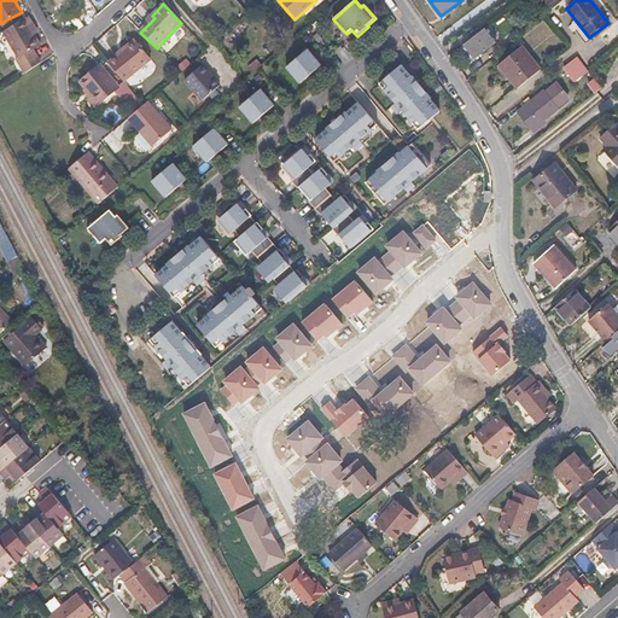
[(21,66),(38,57),(34,50),(41,45),(35,34),(30,27),(35,24),(30,17),(6,31),(21,58),(17,59),(21,66)]
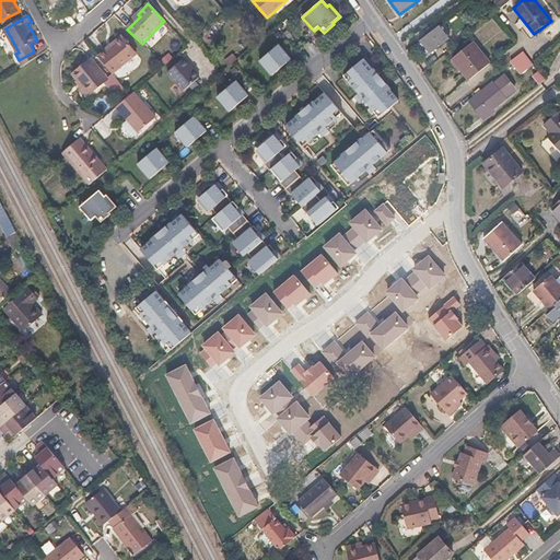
[(440,25),(415,45),(423,57),(448,38),(440,25)]
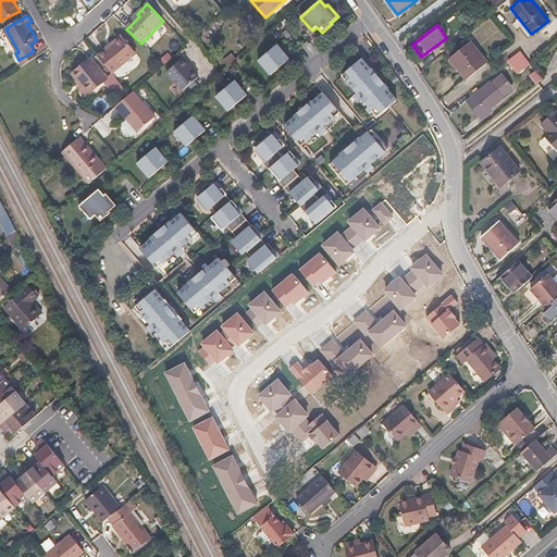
[(98,57),(112,74),(138,53),(125,36),(98,57)]
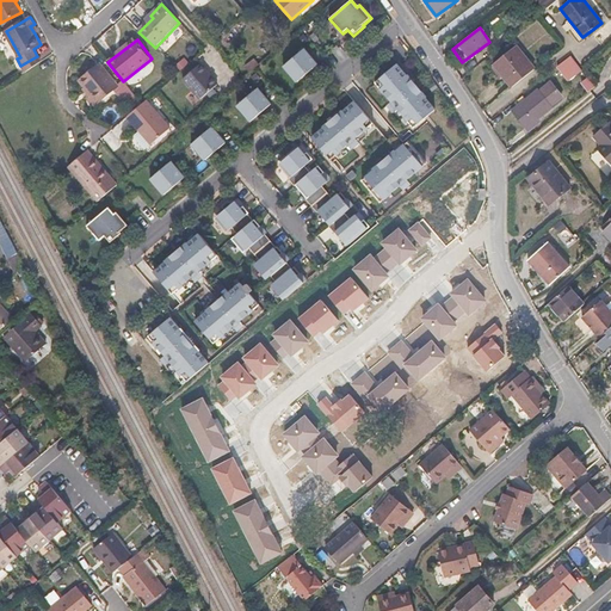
[(512,87),(535,68),(516,45),(493,63),(512,87)]
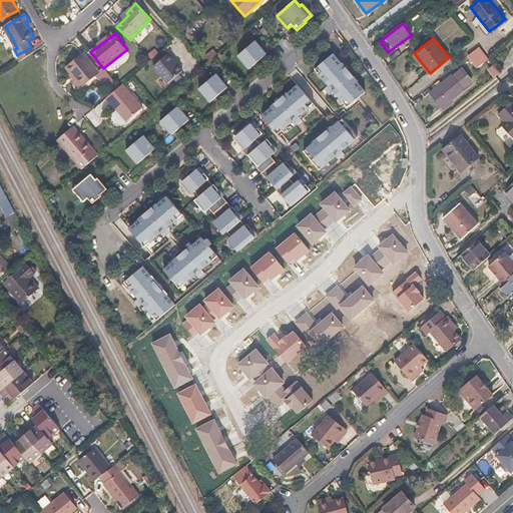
[(255,41),(237,56),(249,69),(267,55),(255,41)]
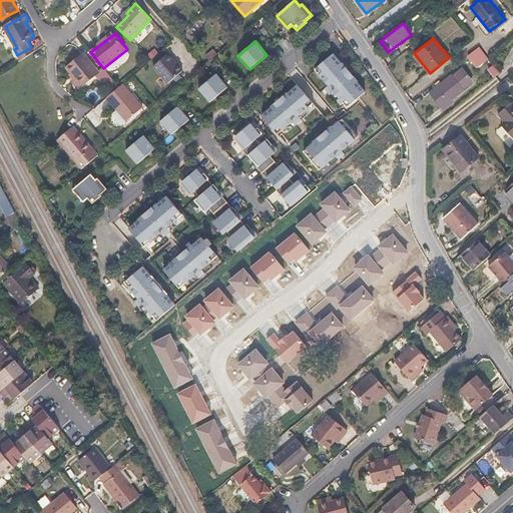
[(34,51),(31,47),(17,55),(20,60),(34,51)]
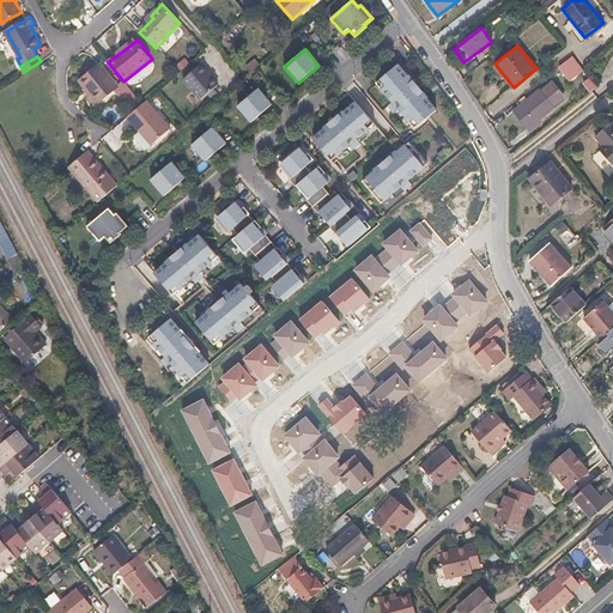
[(572,58),(559,67),(565,74),(577,64),(572,58)]
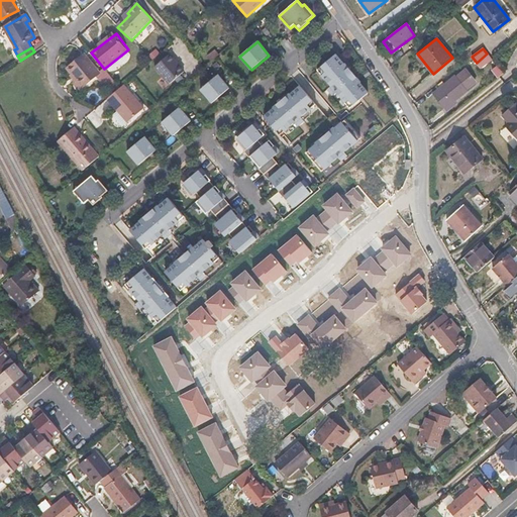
[(81,89),(99,75),(84,54),(66,69),(71,75),(73,74),(76,78),(74,81),(76,82),(75,85),(77,89),(81,89)]
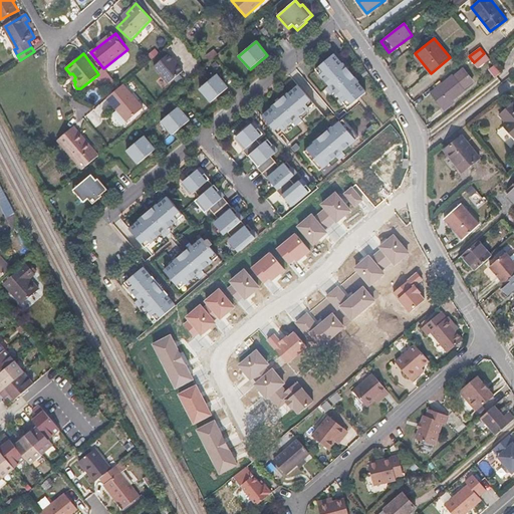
[(169,54),(154,66),(168,83),(183,71),(169,54)]
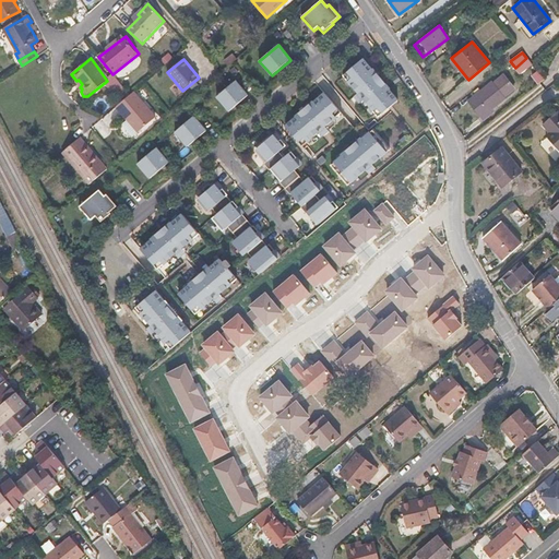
[(372,70),(363,59),(343,75),(358,94),(354,97),(359,104),(364,100),(379,118),(390,108),(399,100),(389,91),(391,88),(373,69),(372,70)]
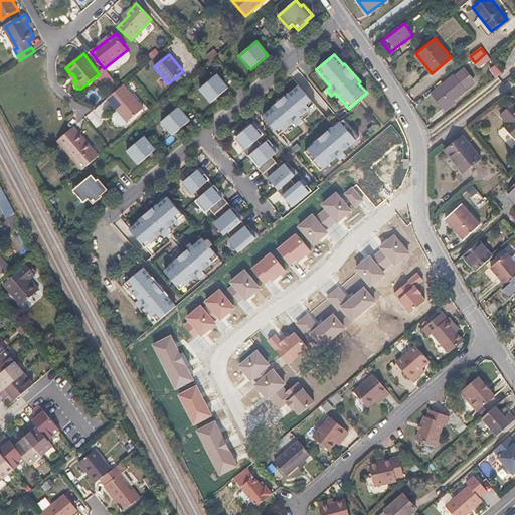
[(194,67),(198,72),(203,67),(199,62),(194,67)]
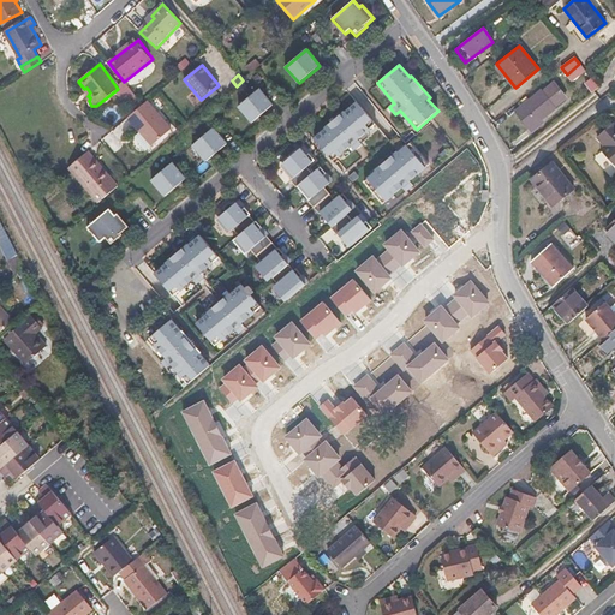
[(585,83),(592,91),(598,87),(592,77),(585,83)]
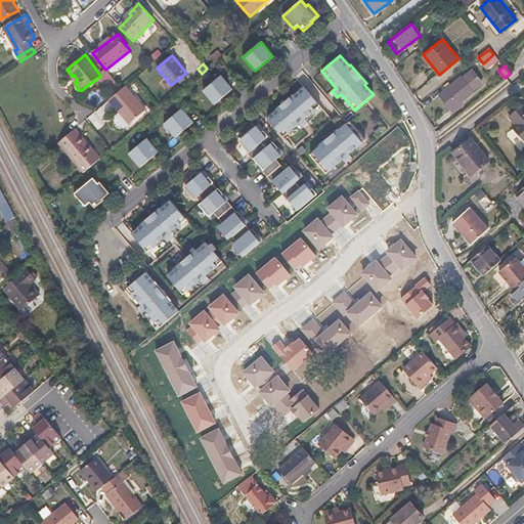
[(439,94),(451,108),(473,90),(482,83),(473,71),(463,79),(461,76),(439,94)]
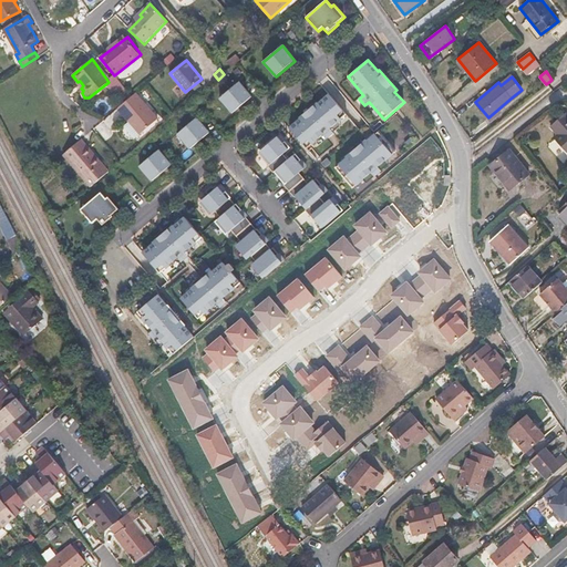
[(239,82),(220,99),(233,113),(251,96),(239,82)]
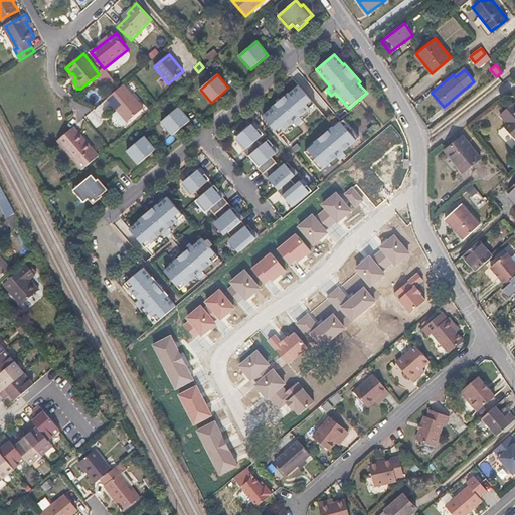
[(118,111),(128,122),(144,108),(124,84),(119,89),(108,98),(118,111)]
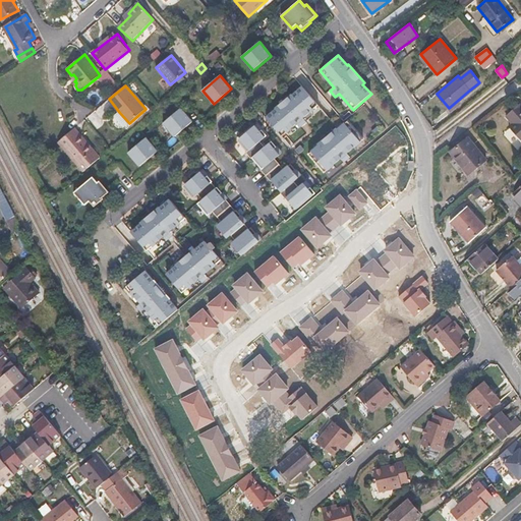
[(276,110),(267,118),(282,136),(297,124),(300,127),(306,122),(303,118),(319,106),(303,88),(293,96),(292,95),(275,109),(276,110)]
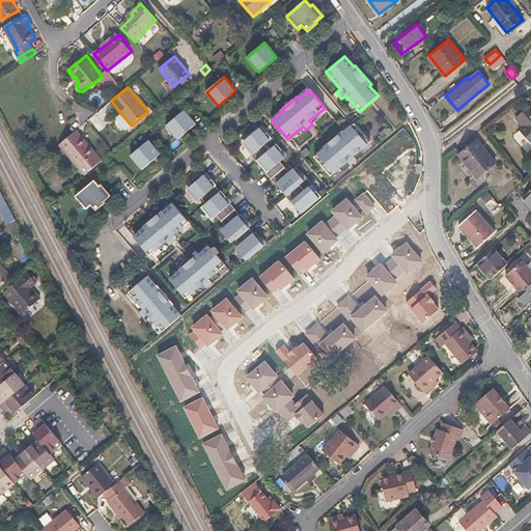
[(479,91),(457,110),(459,113),(482,94),(479,91)]
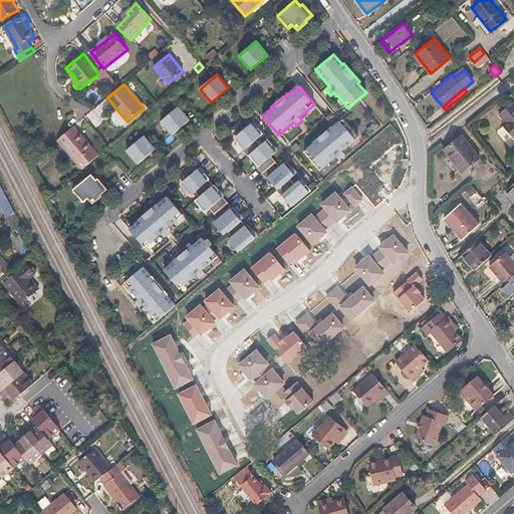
[(513,103),(513,102),(500,114),(506,121),(502,124),(513,138),(513,103)]
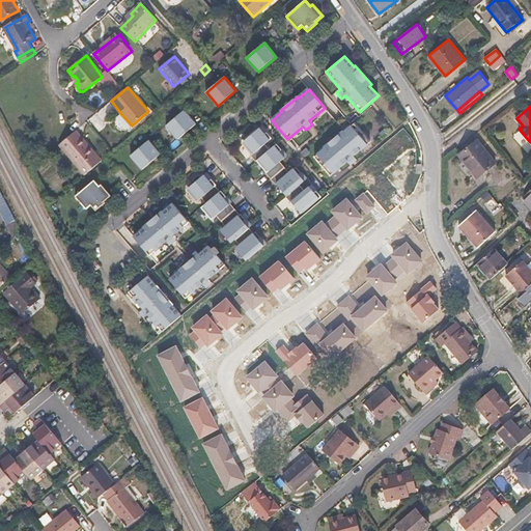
[(196,124),(185,110),(166,126),(178,140),(196,124)]
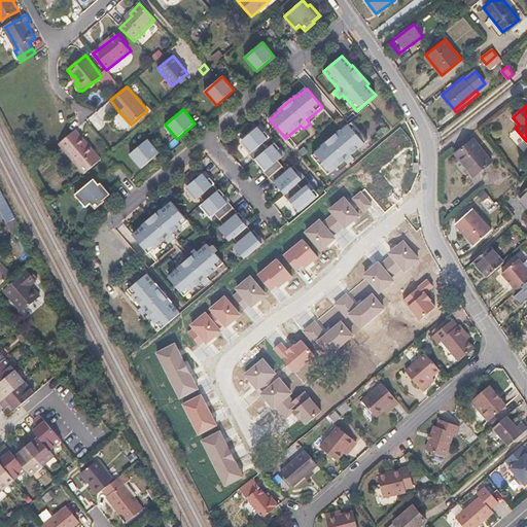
[(128,127),(131,125),(120,113),(118,115),(128,127)]
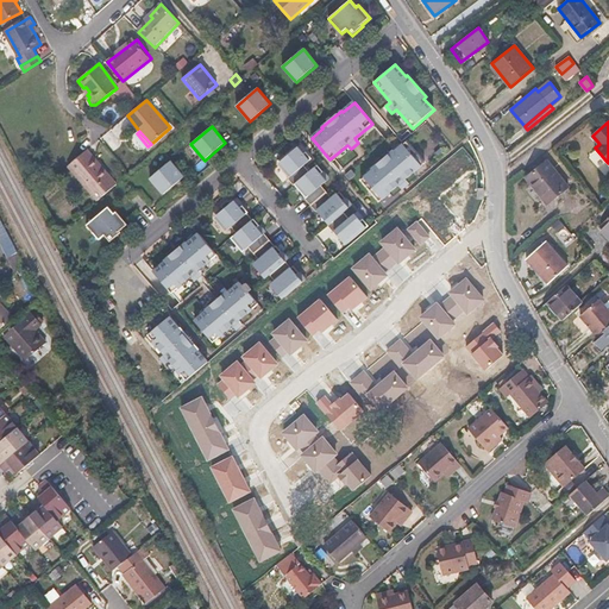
[(360,180),(380,201),(397,186),(401,189),(409,183),(406,179),(425,163),(406,142),(395,151),(394,149),(371,168),(372,170),(360,180)]
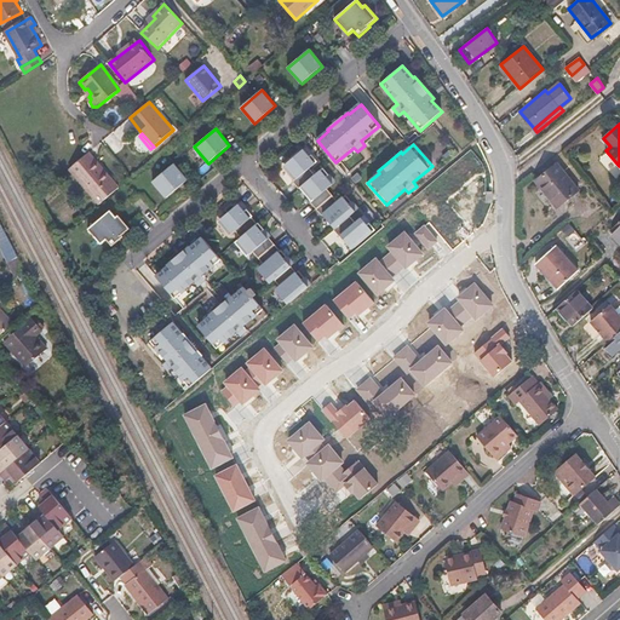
[(302,187),(315,176),(309,168),(317,162),(305,148),(285,166),(296,179),(293,182),(298,189),(302,187)]
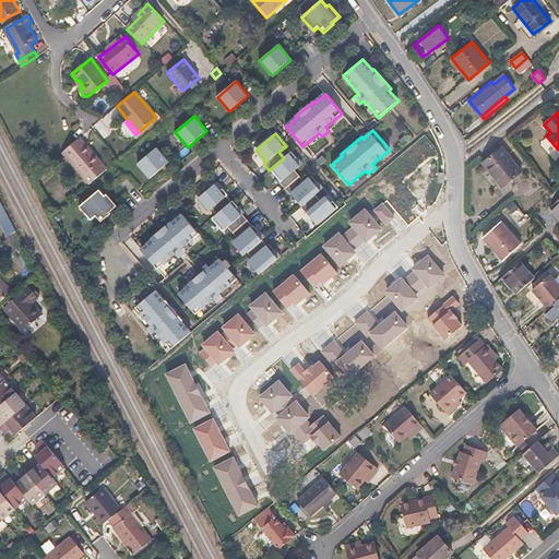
[(107,169),(100,162),(98,163),(91,153),(93,151),(86,143),(83,145),(79,139),(67,150),(62,153),(90,185),(107,169)]
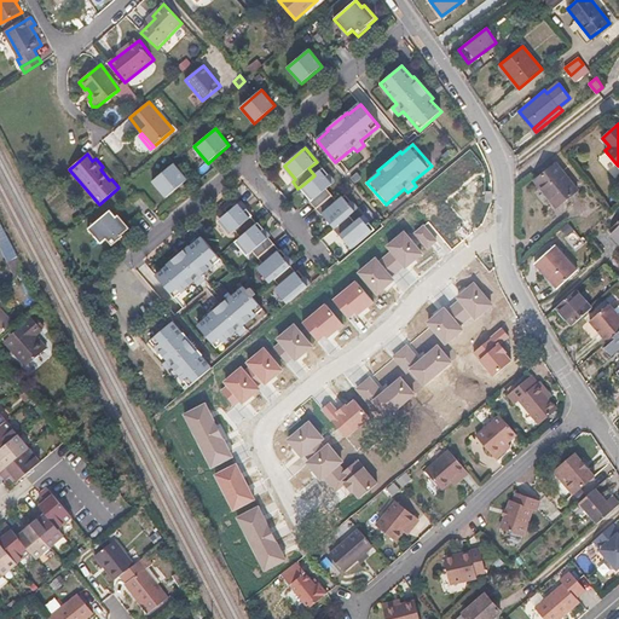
[(174,163),(152,181),(167,197),(187,180),(174,163)]
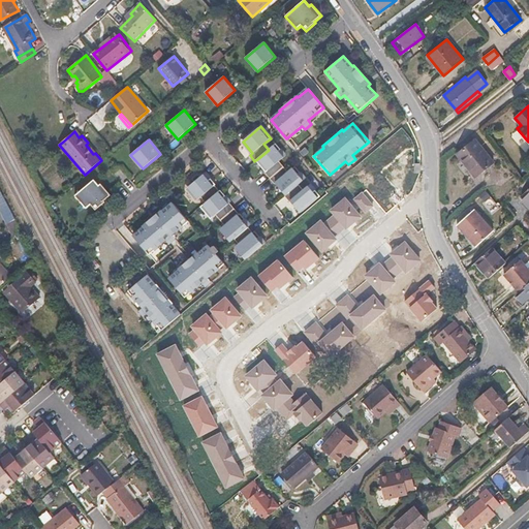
[(476,139),(458,154),(475,176),(494,162),(476,139)]
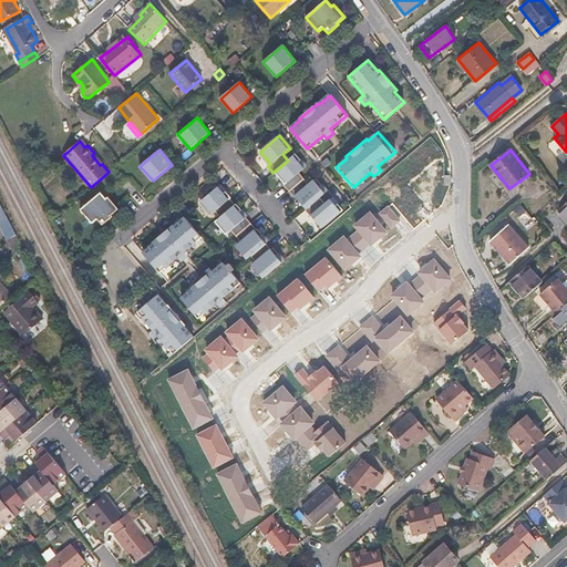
[(100,165),(102,164),(94,153),(92,155),(100,165)]
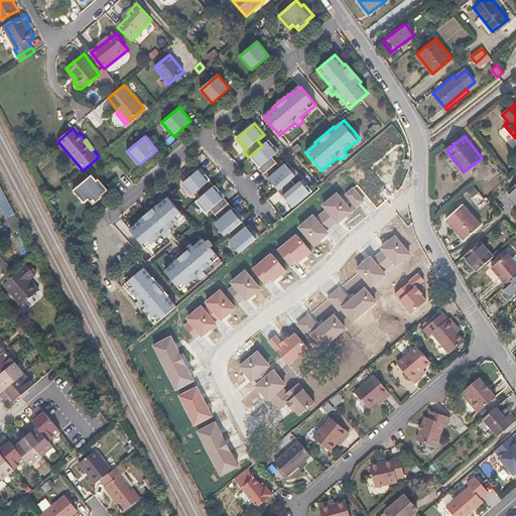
[(262,146),(251,155),(261,166),(258,168),(263,174),(276,163),(272,157),(278,152),(268,140),(262,146)]
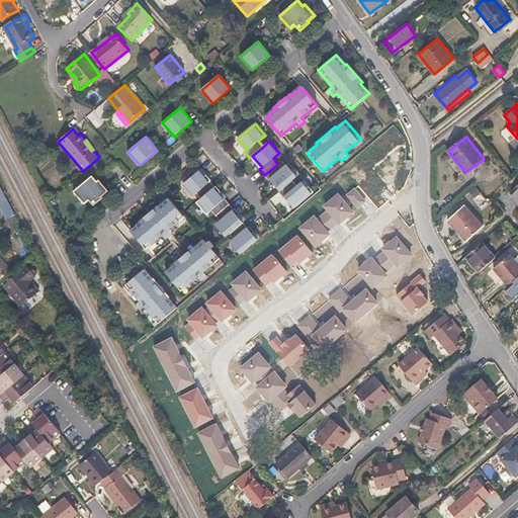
[(282,169),(277,164),(264,175),(269,181),(271,178),(281,190),(292,181),(298,175),(288,163),(282,169)]
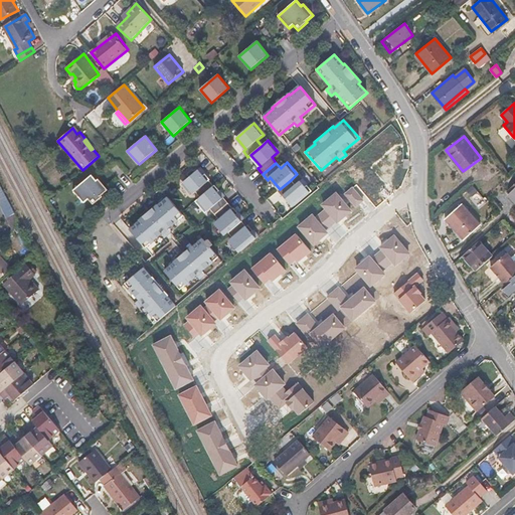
[(200,197),(213,186),(209,181),(210,180),(200,168),(183,183),(193,194),(196,192),(200,197)]
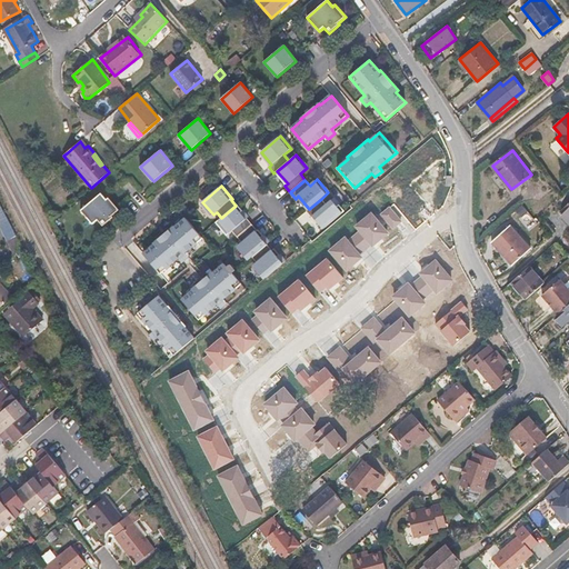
[(101,193),(81,210),(93,225),(98,220),(103,226),(113,217),(112,216),(120,210),(109,198),(107,199),(101,193)]
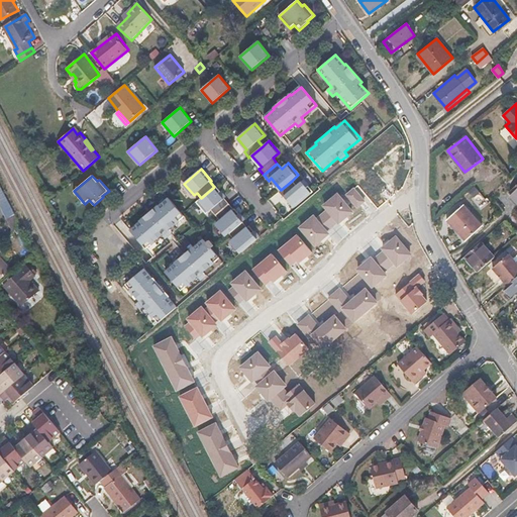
[(296,186),(292,181),(281,190),(278,192),(283,198),(286,195),(296,207),(313,192),(303,180),(296,186)]
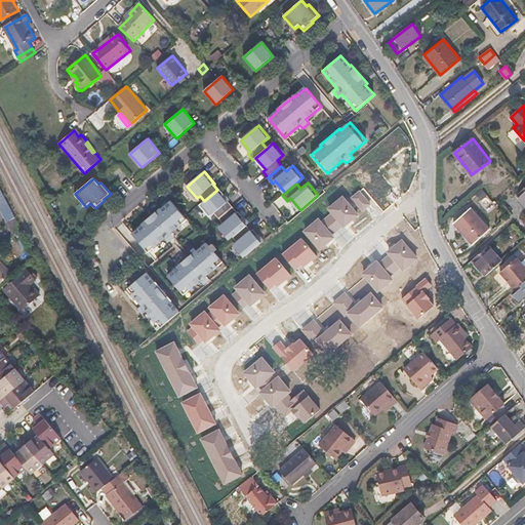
[(0,210),(12,234),(19,228),(0,188),(0,210)]
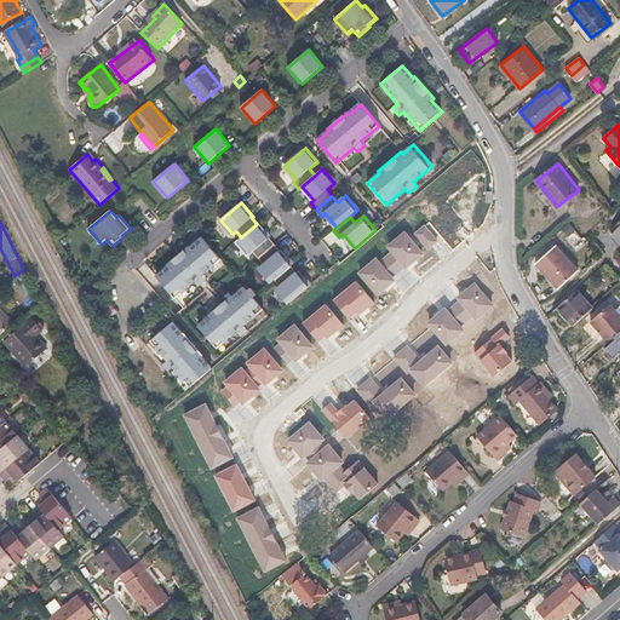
[(258,258),(275,245),(269,239),(270,237),(258,223),(257,224),(241,237),(237,241),(250,254),(253,252),(258,258)]
